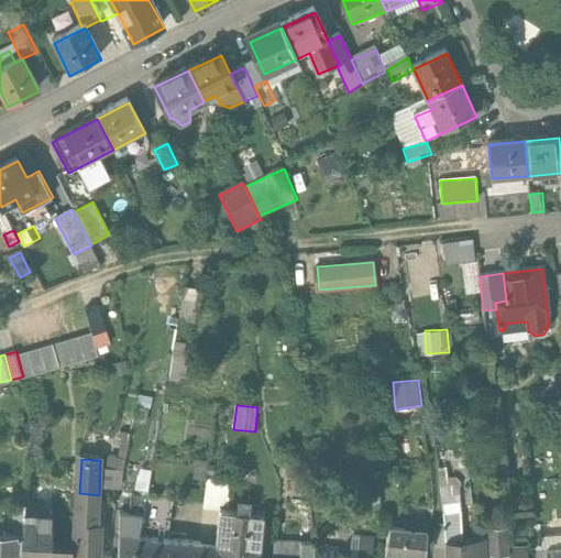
[(127,461),(114,460),(113,472),(124,473),(127,461)]
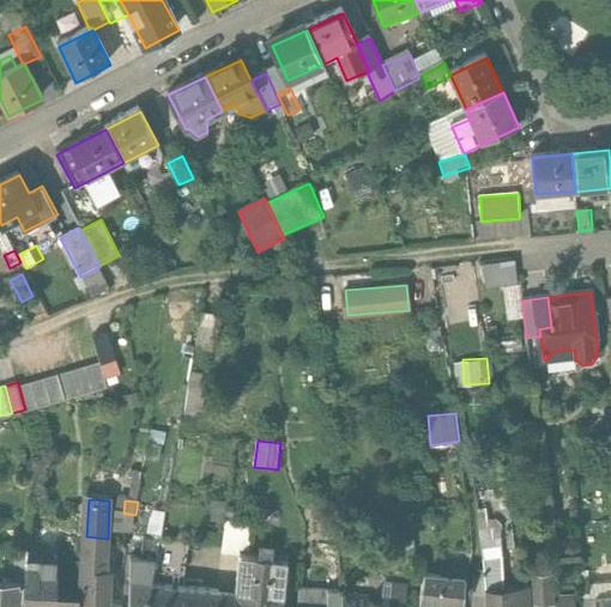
[(159,510),(157,533),(170,534),(173,511),(159,510)]
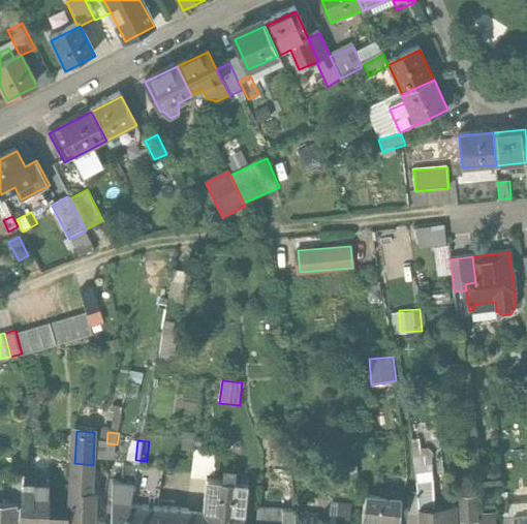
[(106,443),(100,442),(98,461),(114,462),(117,444),(106,443)]
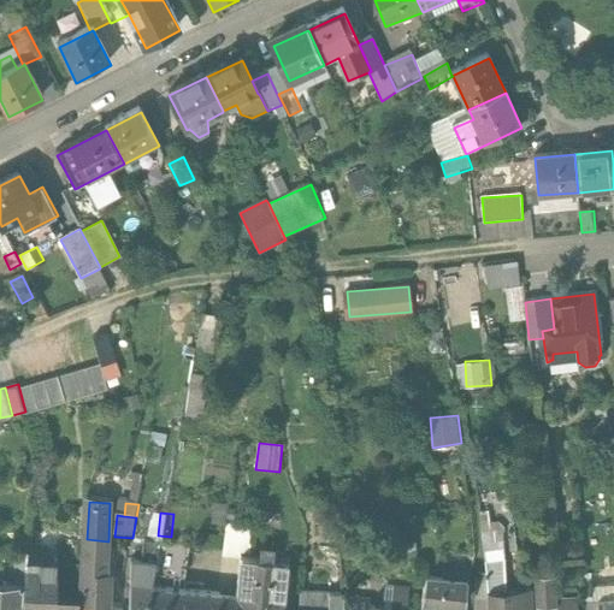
[(229,528),(225,562),(241,563),(241,560),(251,560),(253,531),(229,528)]
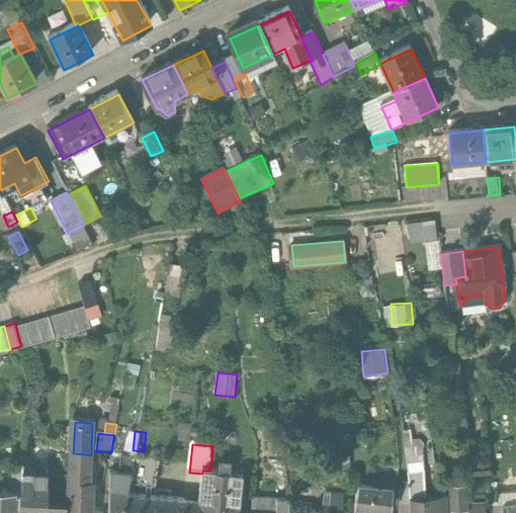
[(91,455),(73,453),(72,466),(71,486),(90,487),(91,455)]
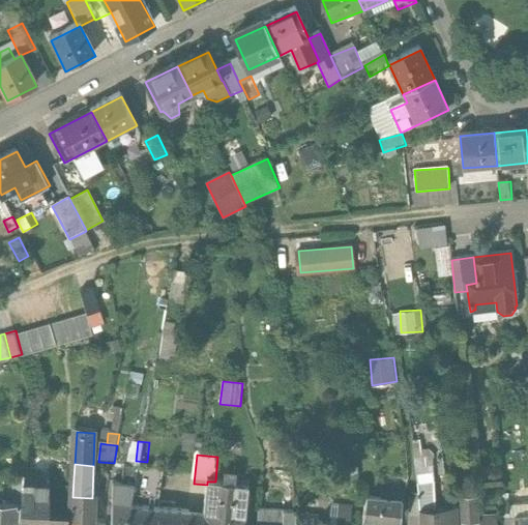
[(430,486),(424,486),(422,464),(416,464),(418,486),(419,496),(436,495),(434,479),(430,480),(430,486)]
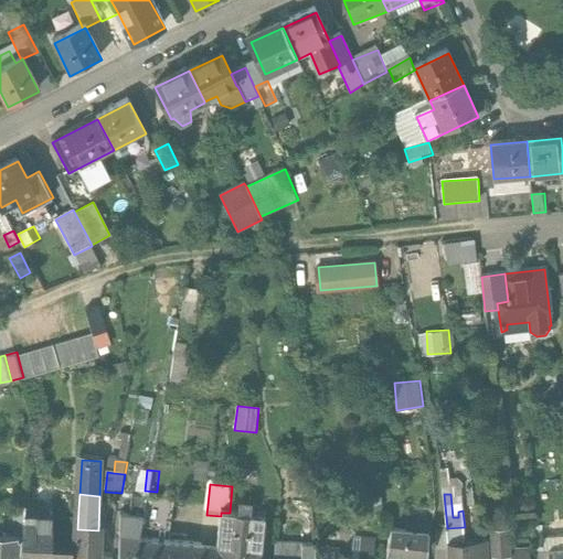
[(148,502),(135,500),(133,519),(145,522),(148,502)]
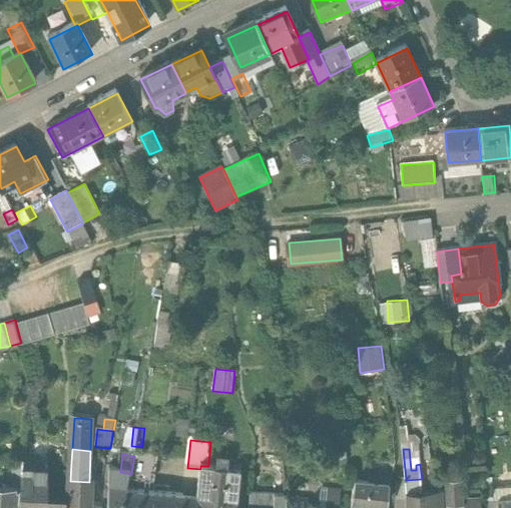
[(157,459),(138,457),(136,474),(155,476),(157,459)]
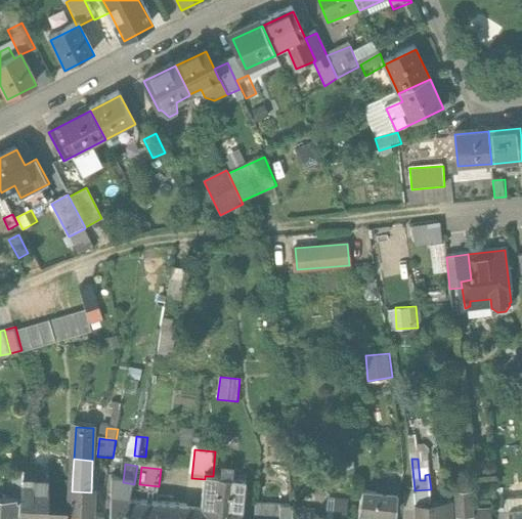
[(244,518),(247,483),(207,479),(204,515),(203,518),(244,518)]
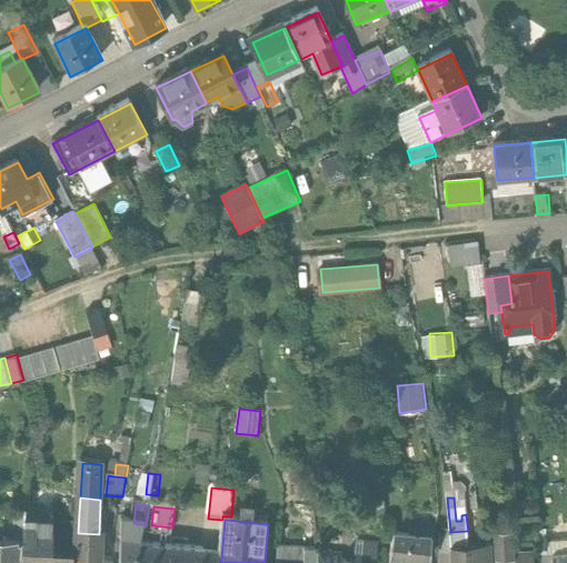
[(55,523),(26,521),(23,546),(21,562),(73,562),(75,555),(53,554),(55,523)]
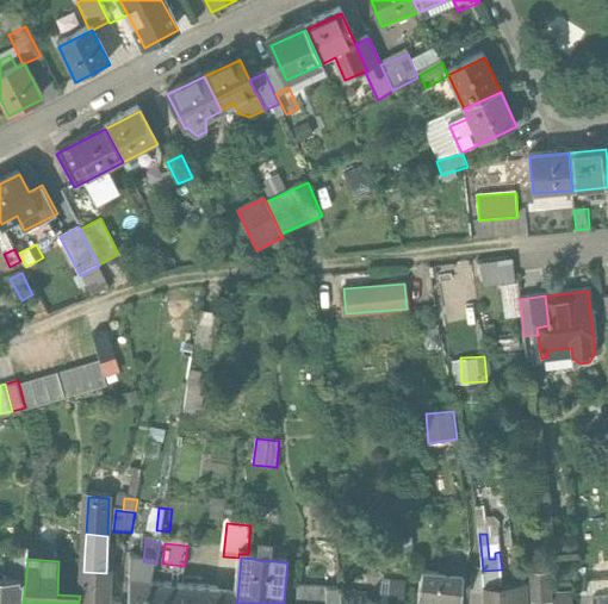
[(143,561),(131,560),(130,603),(148,603),(149,597),(150,590),(156,564),(143,561)]
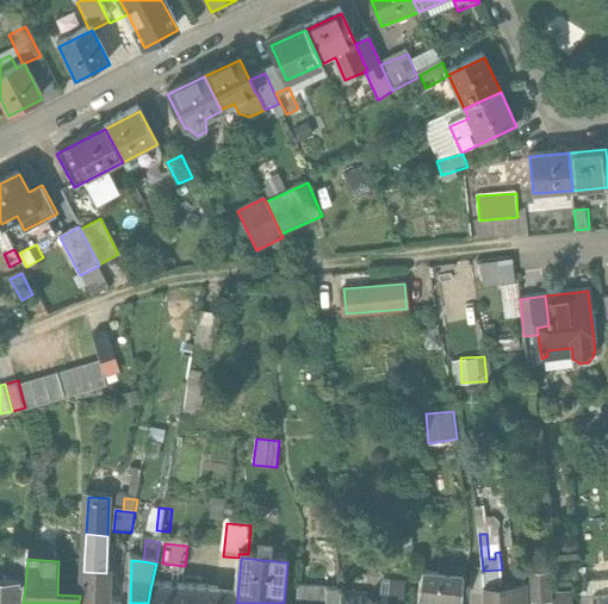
[(548,565),(533,566),(533,576),(550,574),(548,565)]
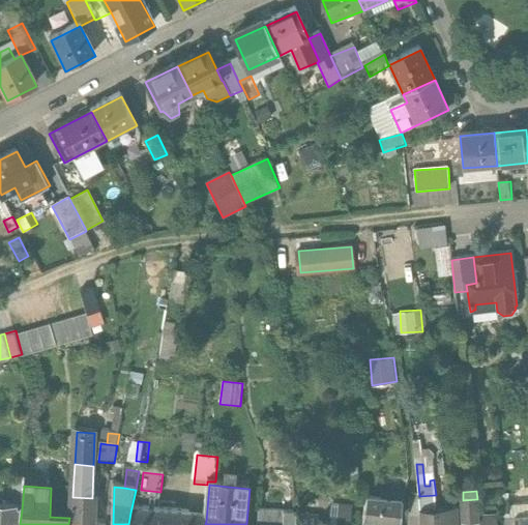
[(393,493),(381,492),(382,502),(392,503),(393,493)]
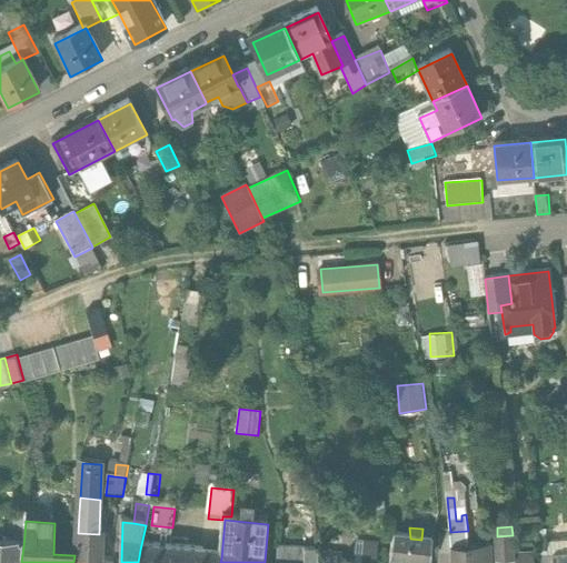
[(491,562),(490,549),(469,550),(468,531),(450,532),(450,536),(451,552),(451,553),(454,562),(491,562)]
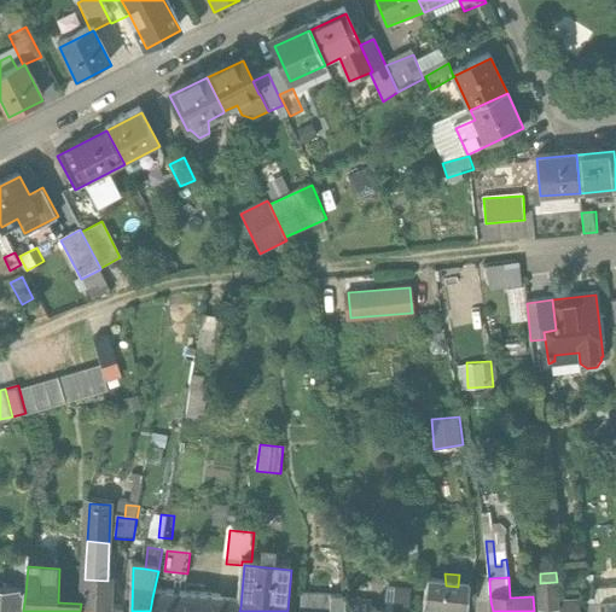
[(108,581),(85,580),(83,611),(110,611),(111,581),(108,581)]
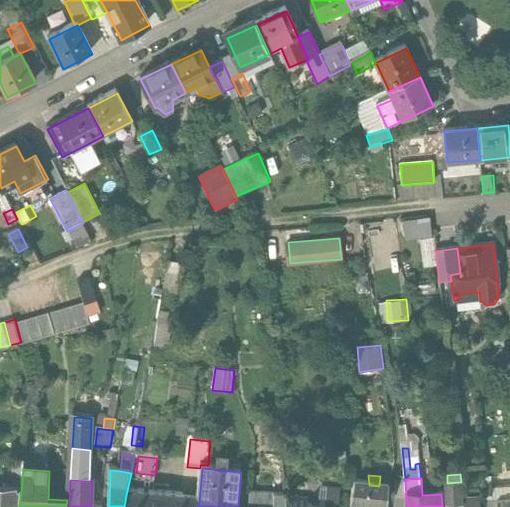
[(461,482),(447,483),(447,491),(447,506),(461,506),(461,482)]
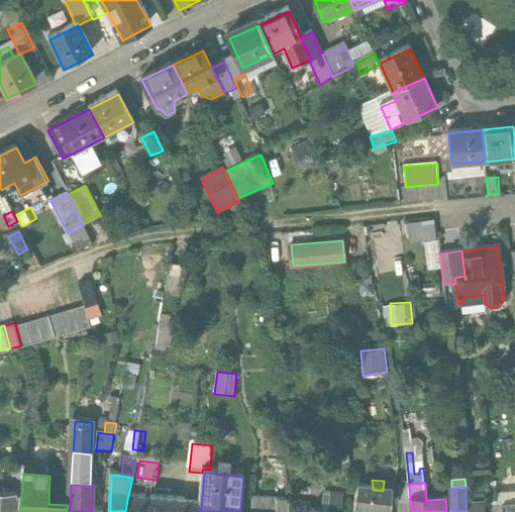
[(409,488),(401,488),(400,494),(401,511),(410,511),(410,503),(410,502),(409,488)]
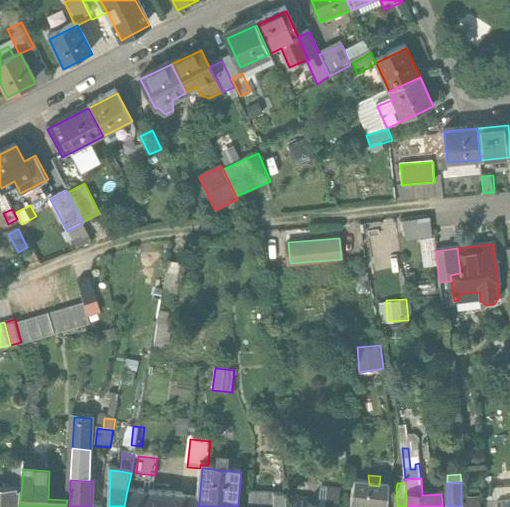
[(369,485),(355,484),(351,504),(370,506),(388,506),(389,487),(379,486),(369,485)]
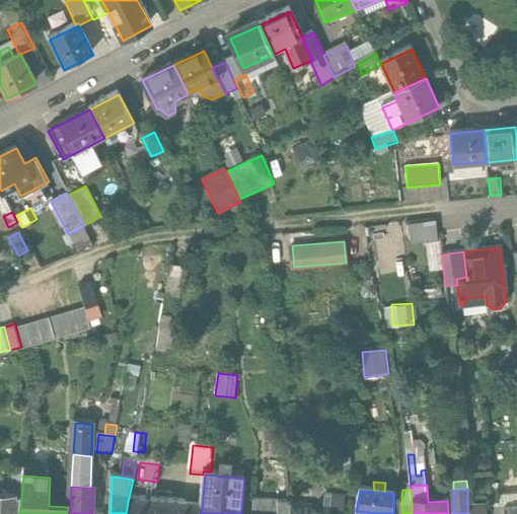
[(302,492),(290,493),(291,511),(303,510),(302,492)]
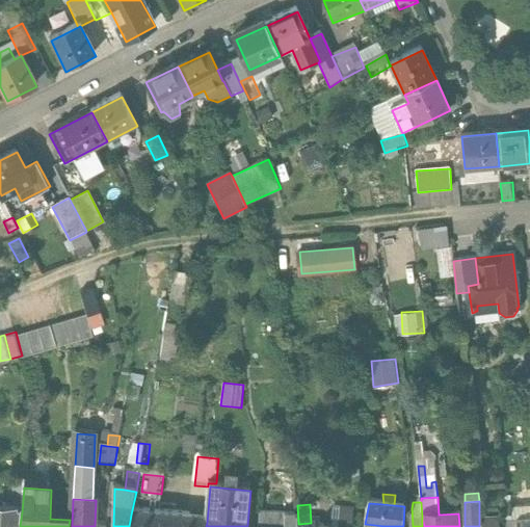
[(22,511),(0,509),(0,526),(20,526),(22,511)]
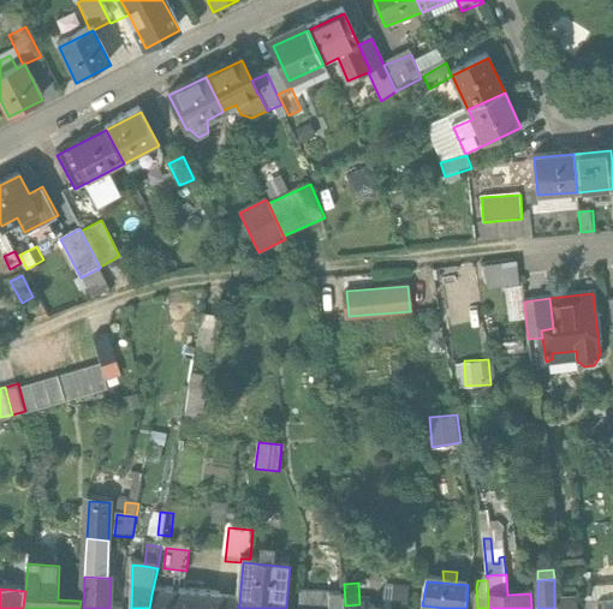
[(408,608),(409,595),(387,592),(386,608),(408,608)]
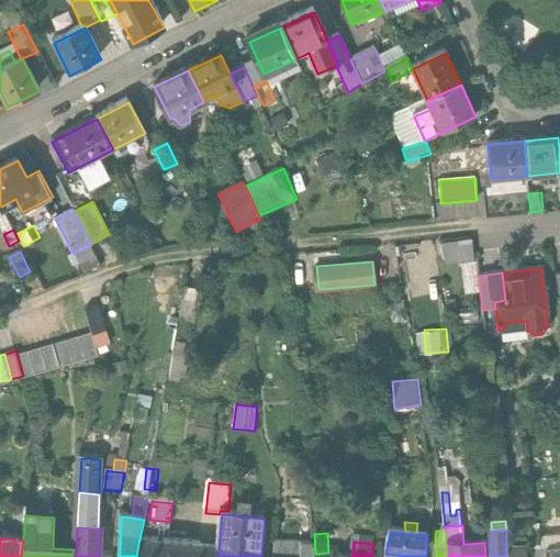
[(200,556),(201,552),(138,544),(137,550),(136,556),(200,556)]
